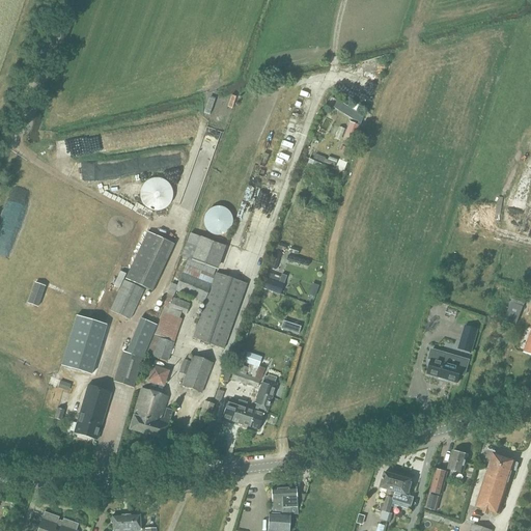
[(332,98),(329,104),(334,107),(353,118),(359,121),(358,126),(351,122),(342,142),(353,146),(360,126),(361,127),(363,119),(365,116),(358,113),(332,98)]
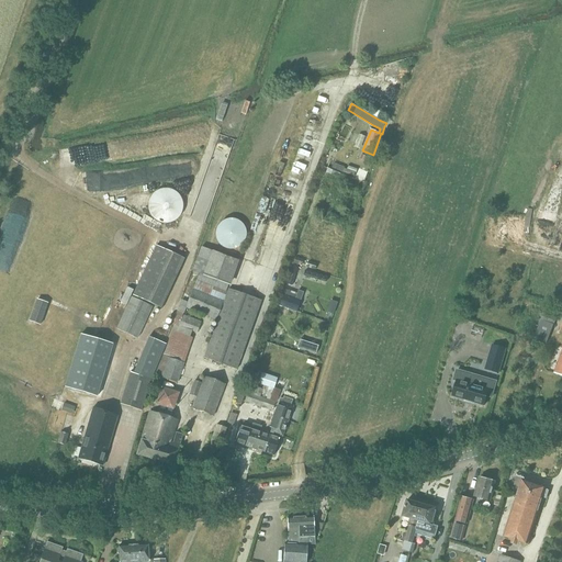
[(152,198),(150,200),(149,203),(149,206),(149,209),(149,212),(150,214),(153,216),(155,218),(157,221),(159,222),(161,223),(165,223),(167,223),(170,223),(172,222),(176,221),(178,218),(179,216),(181,214),(182,212),(182,209),(183,206),(182,203),(182,200),(181,198),(179,195),(177,193),(175,191),(171,190),(169,189),(166,189),(163,189),(160,190),(157,191),(155,193),(153,195),(152,198)]
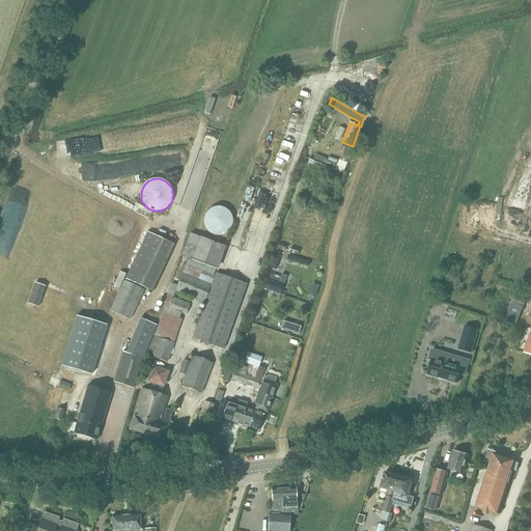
[(231,223),(231,220),(230,218),(228,215),(227,214),(224,211),(220,210),(218,210),(216,211),(214,211),(212,212),(210,214),(206,218),(206,220),(205,223),(206,227),(207,228),(210,231),(212,233),(214,234),(218,235),(221,235),(222,234),(225,233),(227,231),(230,228),(230,226),(231,223)]
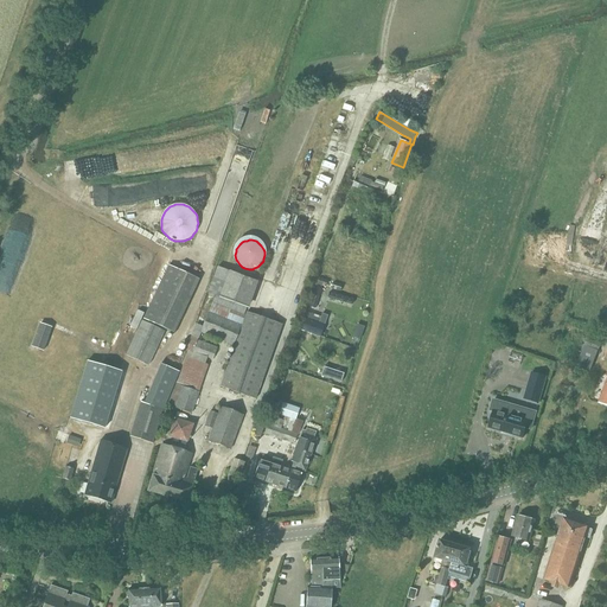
[(168,264),(142,319),(173,333),(199,280),(168,264)]
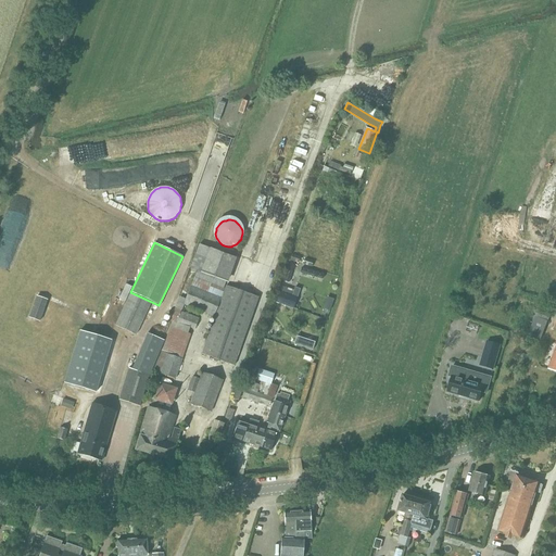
[(162,352),(161,352),(154,371),(160,374),(176,379),(182,359),(191,335),(188,333),(190,328),(196,329),(200,318),(181,312),(182,311),(185,305),(214,317),(222,299),(202,354),(235,366),(260,298),(226,286),(227,282),(228,283),(237,258),(200,244),(190,268),(198,270),(196,277),(194,277),(193,281),(190,287),(186,299),(179,297),(171,321),(172,321),(172,325),(162,352)]
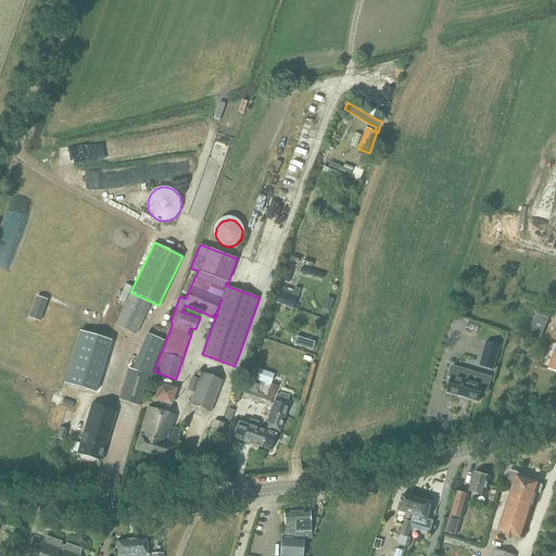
[(302,267),(301,273),(323,279),(324,274),(302,267)]
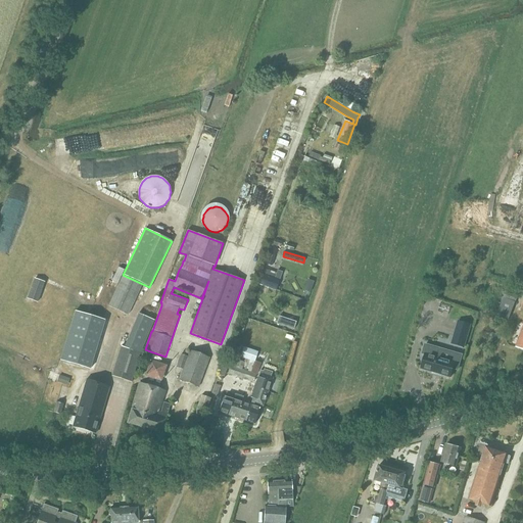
[(271,253),(267,265),(275,267),(277,260),(274,259),(275,255),(271,253)]
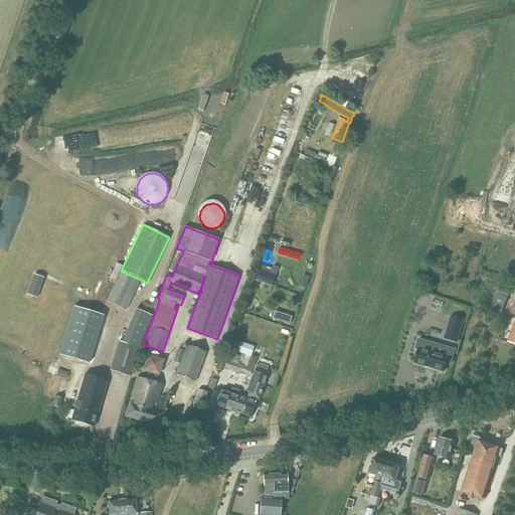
[(262,266),(256,281),(273,287),(277,277),(276,276),(279,269),(274,267),(273,269),(262,266)]
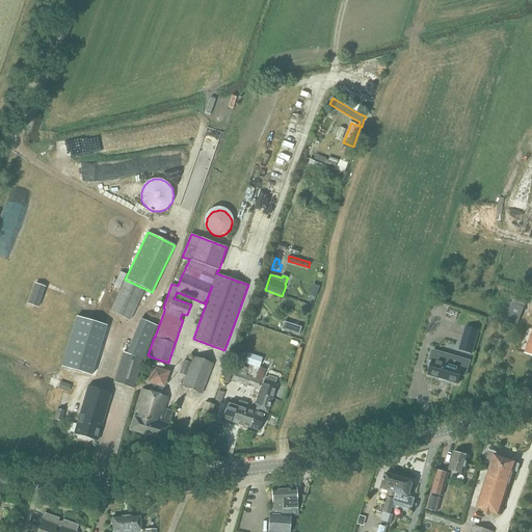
[(110,312),(130,321),(144,290),(125,281),(110,312)]
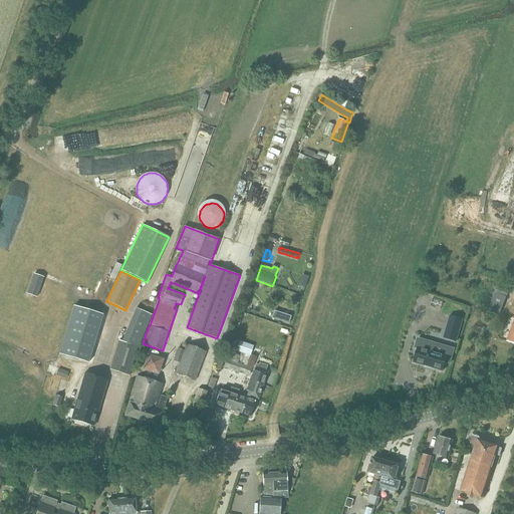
[(34,274),(27,294),(37,297),(44,277),(34,274)]
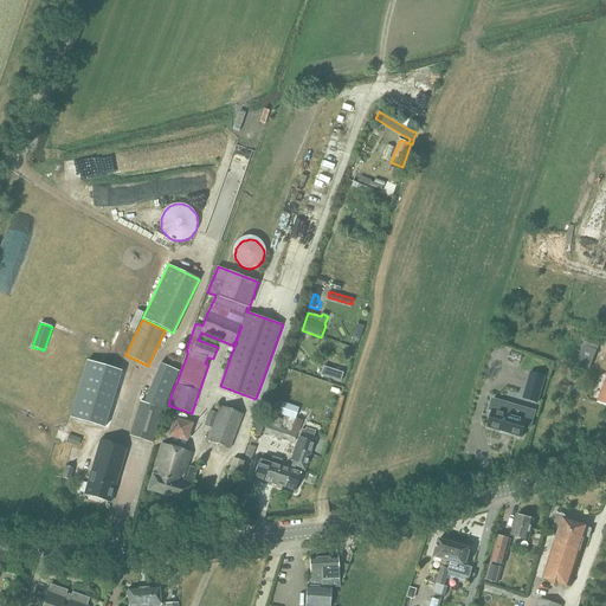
[(365,327),(356,324),(353,336),(360,339),(365,327)]
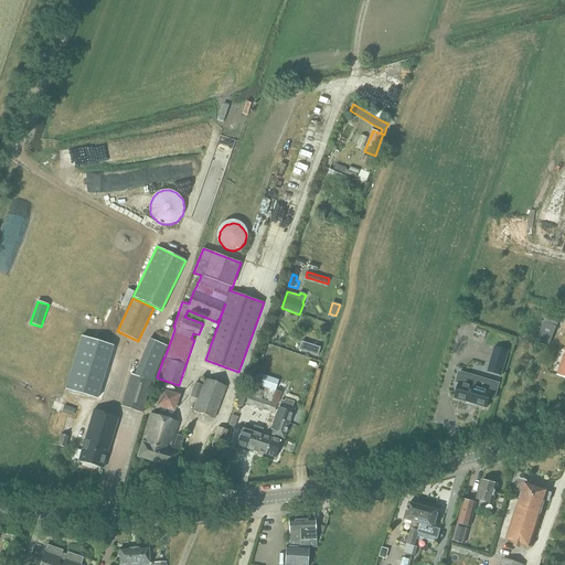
[(540,331),(541,331),(537,340),(550,344),(556,327),(557,327),(560,320),(547,316),(544,322),(544,321),(540,331)]
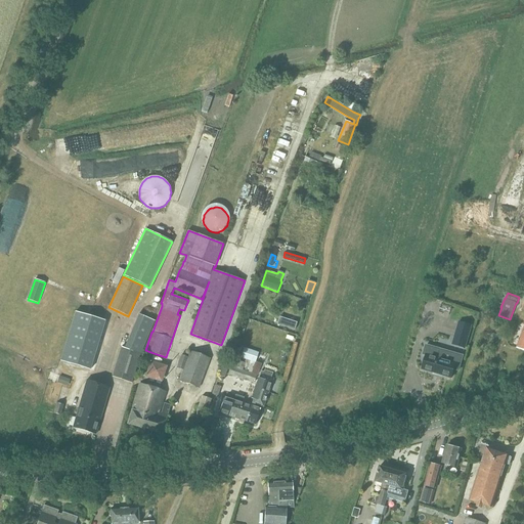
[(76,312),(60,361),(90,370),(104,321),(76,312)]
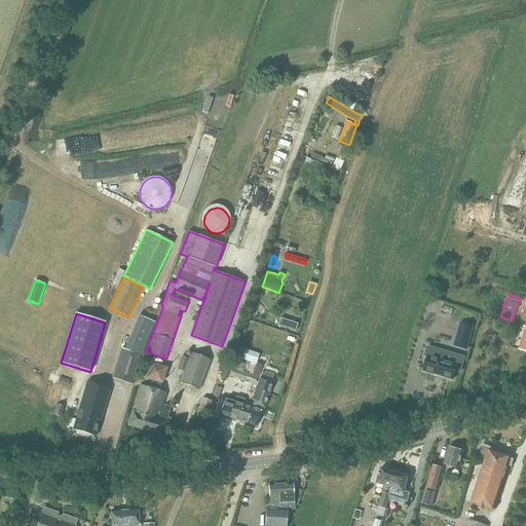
[(125,349),(121,348),(112,379),(133,385),(142,357),(155,323),(139,315),(125,349)]
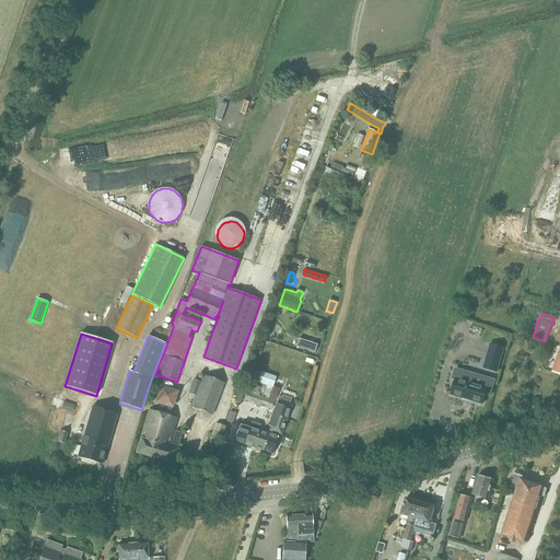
[(299,339),(296,347),(315,353),(317,345),(299,339)]
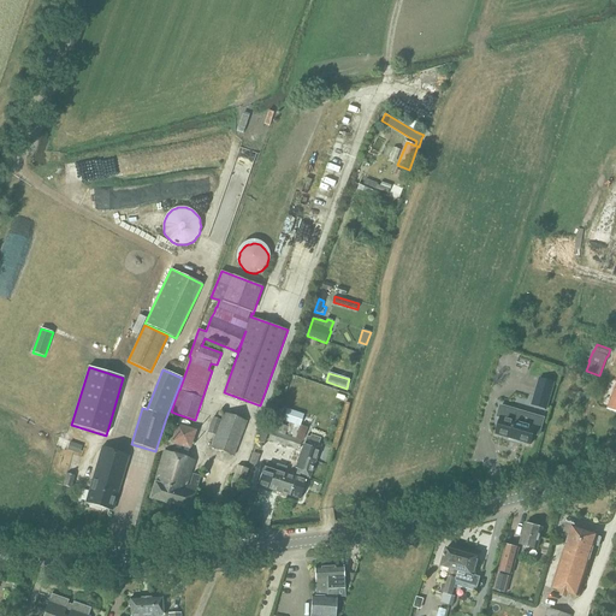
[(539,379),(532,406),(548,409),(555,383),(539,379)]
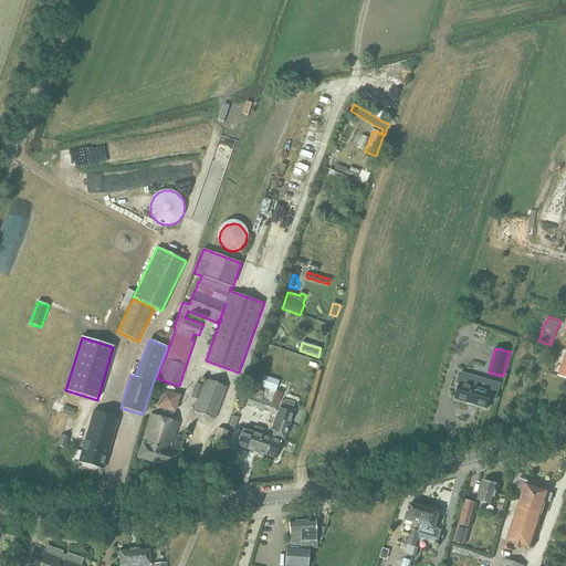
[(461,374),(458,383),(461,384),(457,399),(469,404),(468,404),(470,405),(470,404),(475,405),(475,406),(478,407),(478,406),(488,409),(491,399),(495,400),(500,385),(461,374)]
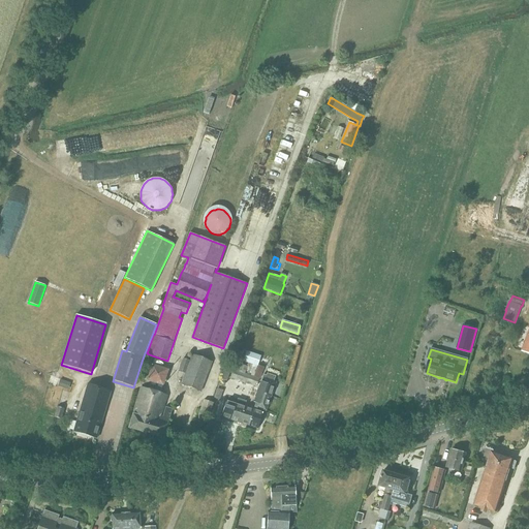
[(246,352),(243,361),(248,362),(248,363),(253,364),(257,366),(260,358),(246,352)]
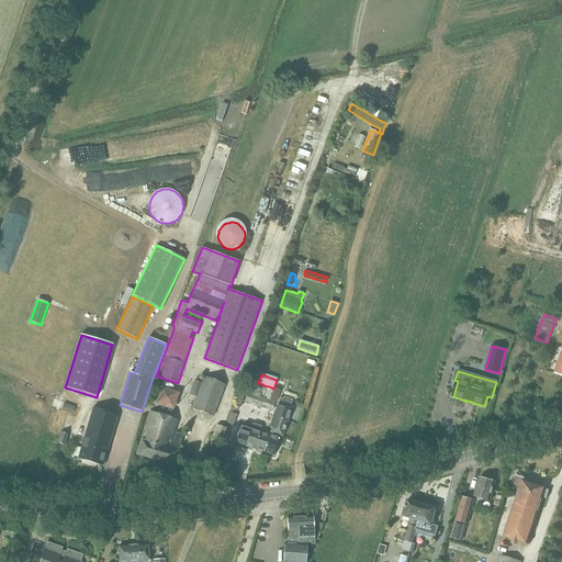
[(189,394),(197,397),(192,408),(214,416),(226,384),(204,377),(201,383),(194,381),(189,394)]
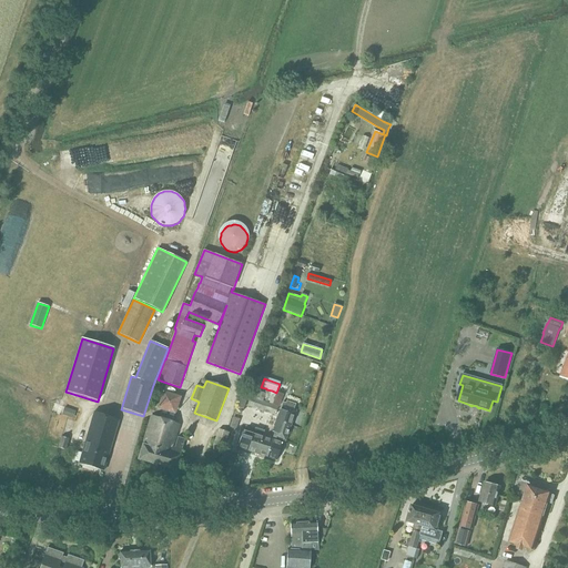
[(254,389),(252,397),(249,405),(254,407),(260,392),(254,389)]
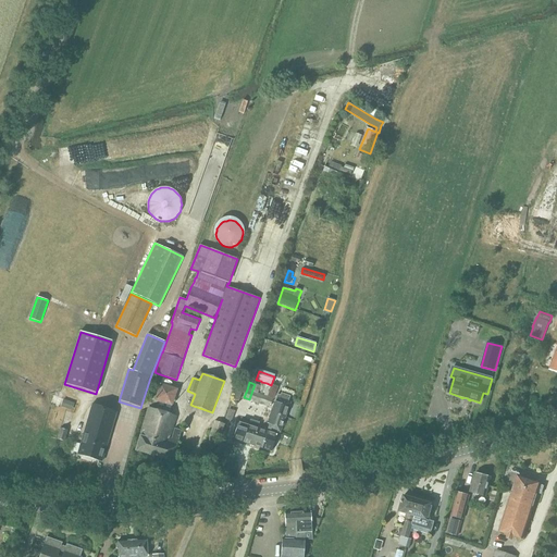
[(260,386),(260,385),(254,401),(259,404),(262,395),(267,383),(261,382),(260,386)]
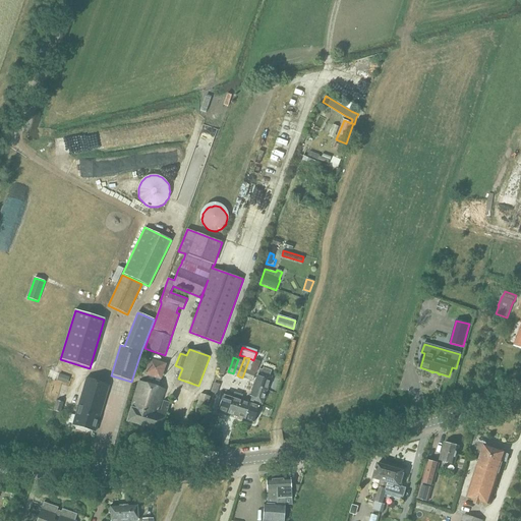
[(145,375),(162,381),(167,364),(150,358),(145,375)]
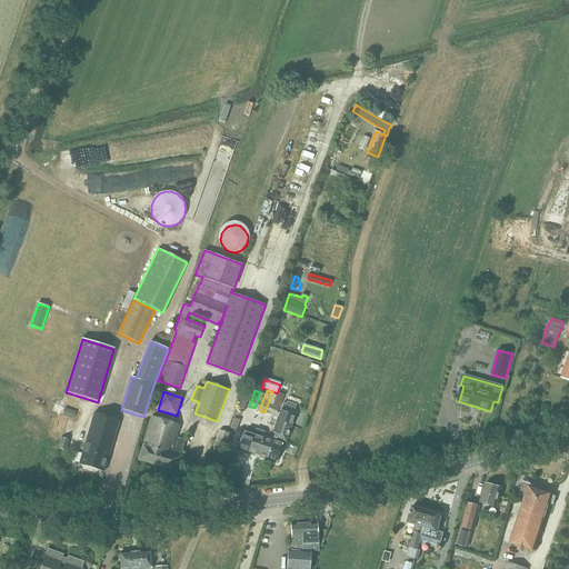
[(272,391),(268,403),(265,412),(270,415),(273,406),(277,393),(272,391)]
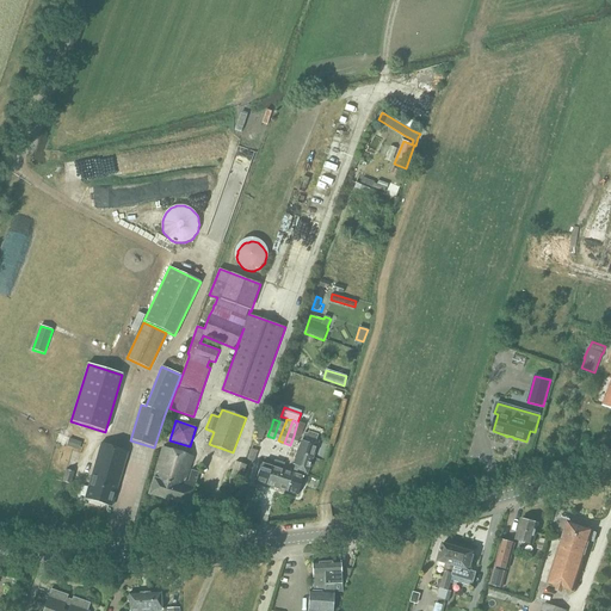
[(285,423),(279,421),(273,438),(278,440),(285,423)]
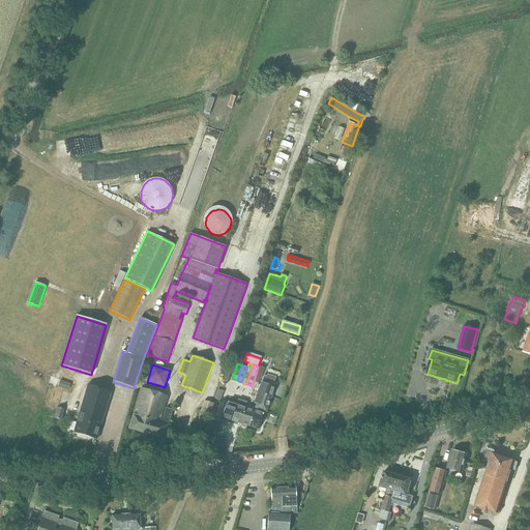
[(228,366),(223,380),(228,382),(233,369),(228,366)]
